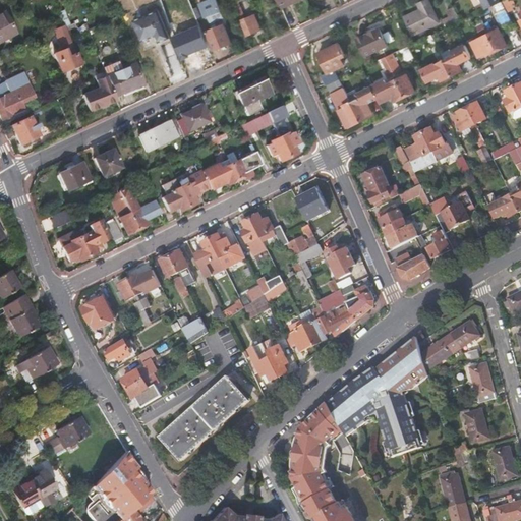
[(228,24),(217,0),(210,0),(201,3),(207,16),(210,15),(215,29),(208,31),(215,49),(232,43),(225,25),(228,24)]
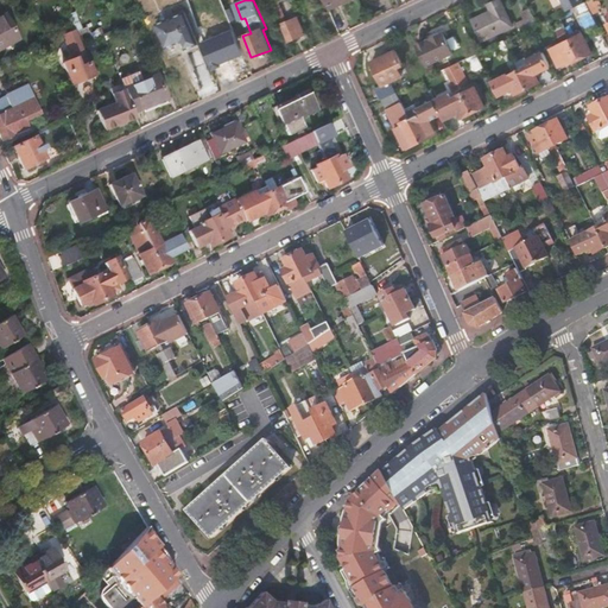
[(494,14),(475,23),(482,39),(513,25),(501,0),(495,0),(489,4),(494,14)]
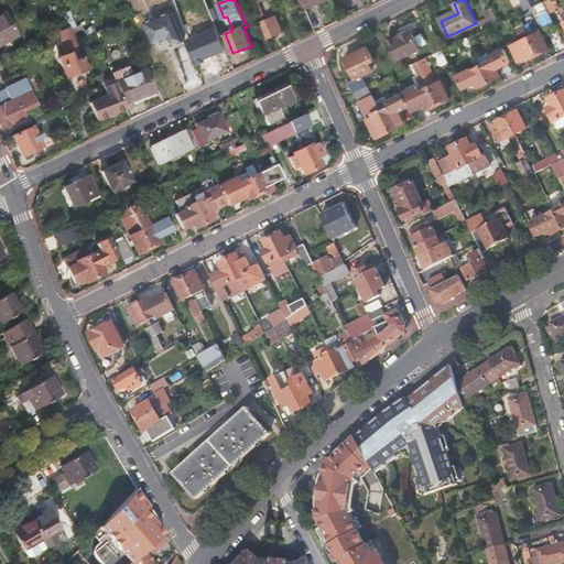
[(534,6),(542,2),(540,0),(522,0),(527,9),(534,6)]
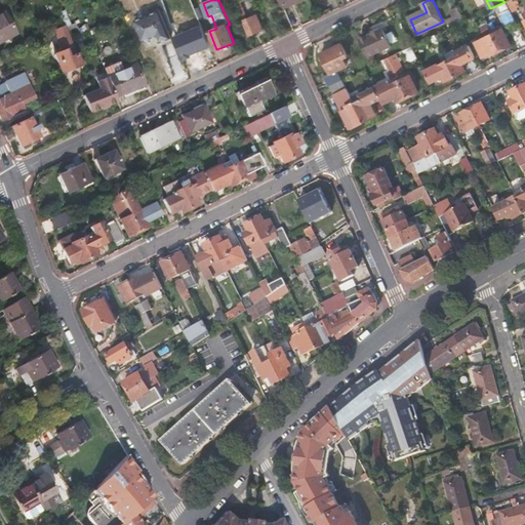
[(513,10),(521,7),(517,0),(509,0),(513,10)]
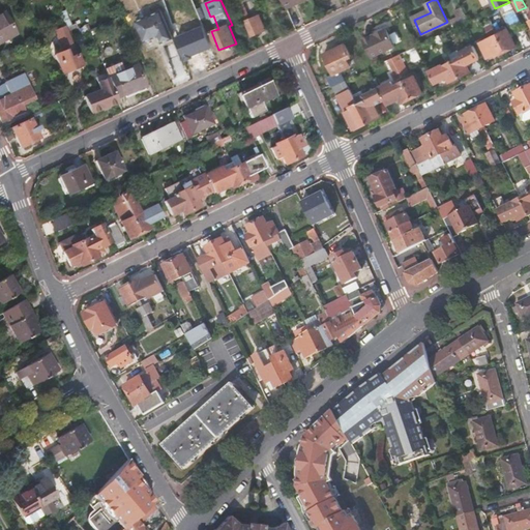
[(243,1),(238,3),(253,35),(263,31),(262,27),(264,26),(259,15),(247,19),(247,18),(249,17),(243,1)]
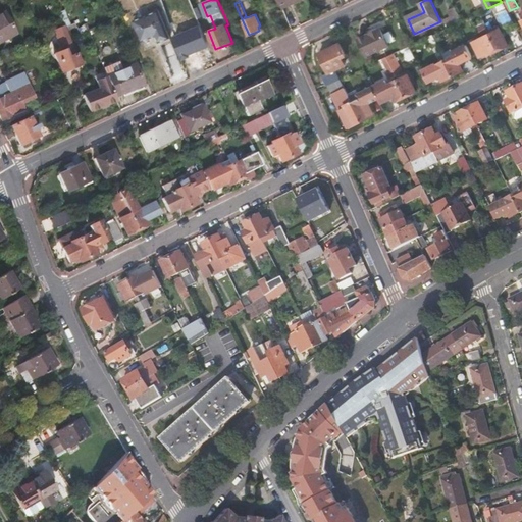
[(457,23),(461,20),(453,1),(446,4),(449,10),(442,13),(449,27),(457,23)]
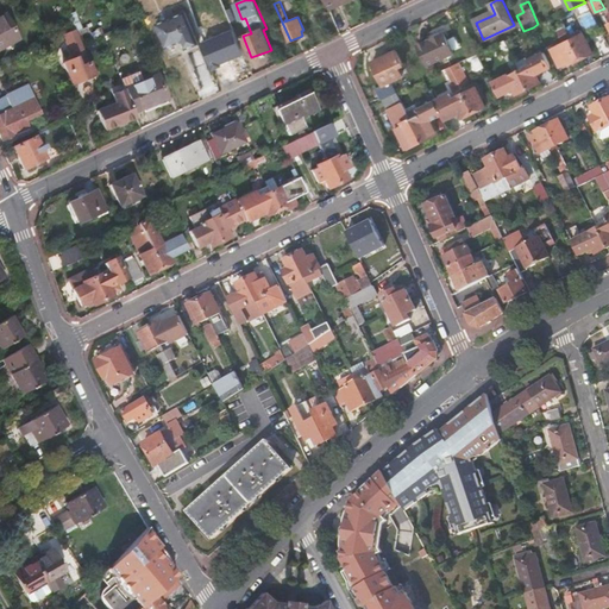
[(600,25),(588,1),(585,2),(577,6),(582,14),(584,13),(584,17),(591,29),(600,25)]
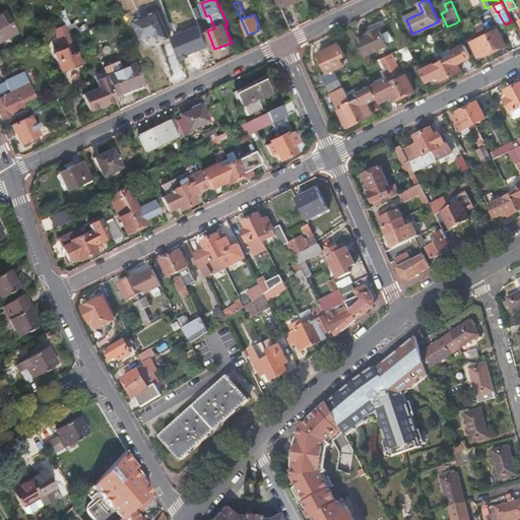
[(25,26),(19,15),(13,5),(0,13),(0,37),(16,26),(18,30),(25,26)]
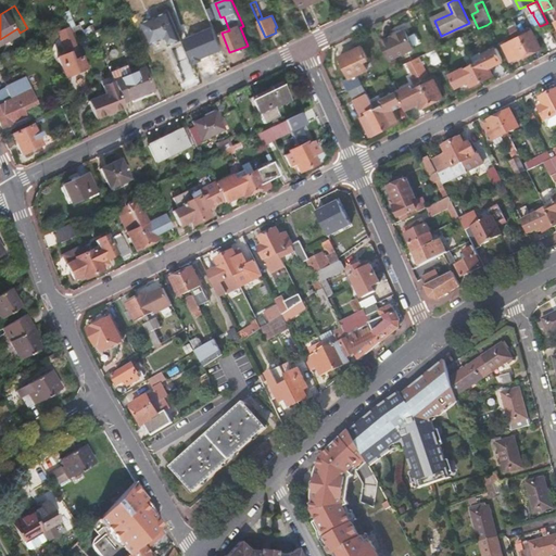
[(153,17),(163,39),(168,37),(172,45),(182,39),(171,10),(153,17)]
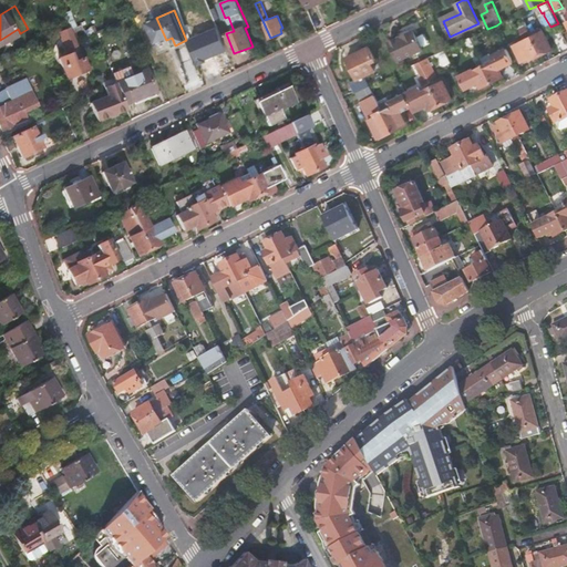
[(156,44),(166,40),(156,18),(147,22),(156,44)]
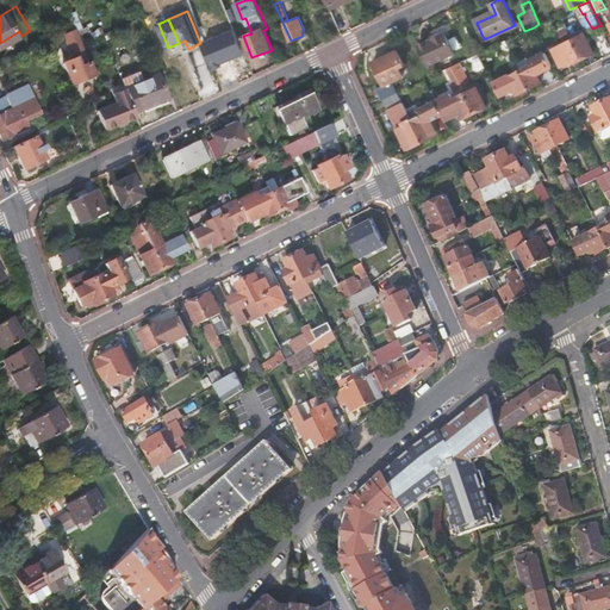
[(567,27),(560,32),(564,39),(571,36),(567,27)]
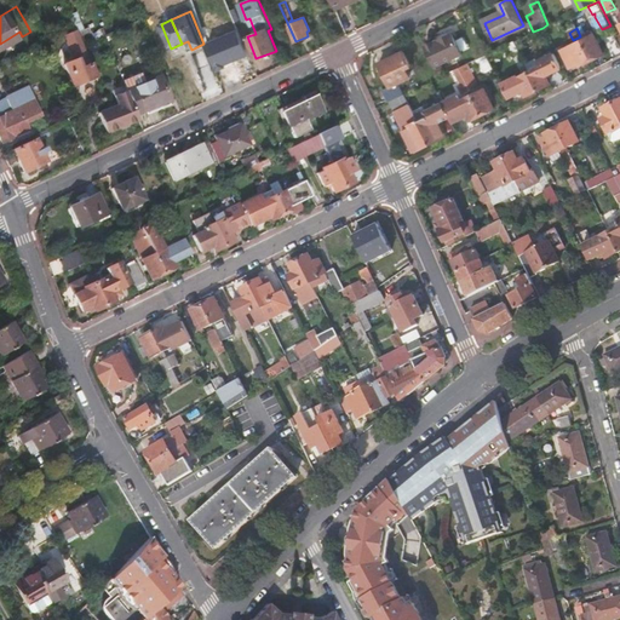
[(592,30),(581,35),(583,39),(592,59),(604,53),(592,30)]
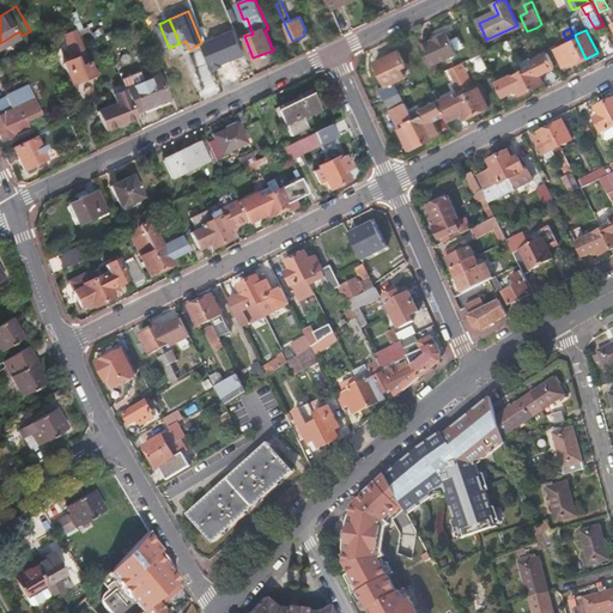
[(90,64),(77,31),(64,37),(73,60),(64,65),(72,85),(95,74),(90,64)]
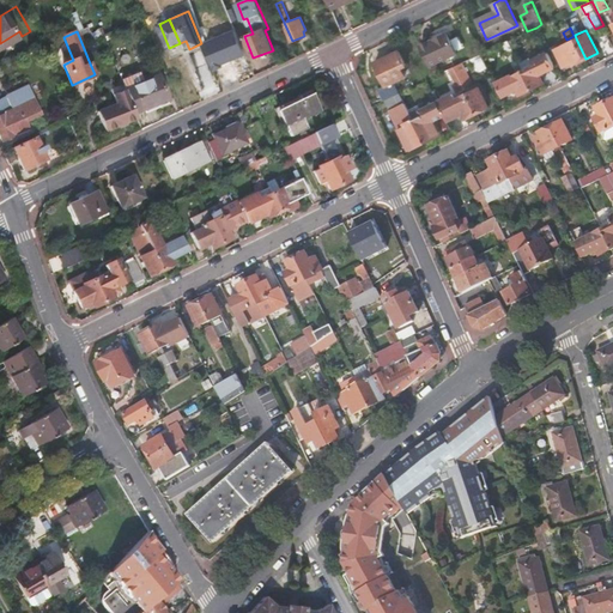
[(448,34),(420,46),(430,66),(456,54),(448,34)]
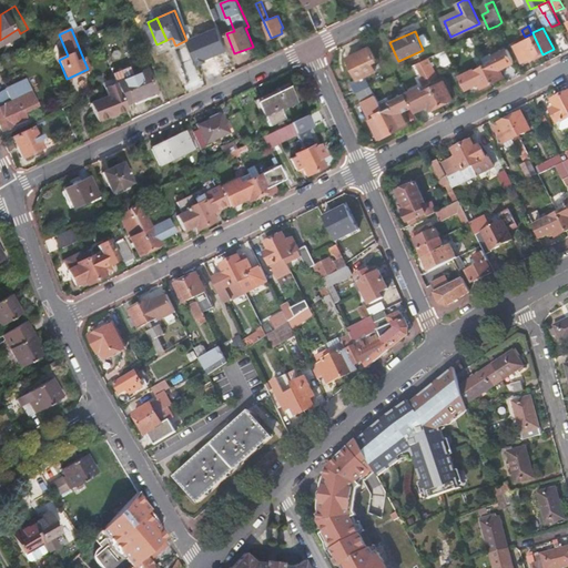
[(205,33),(193,39),(203,63),(208,61),(209,63),(213,75),(223,71),(214,51),(213,52),(212,50),(205,33)]
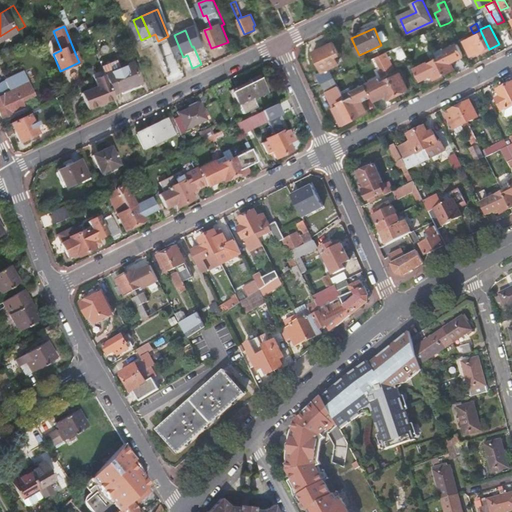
[(480,53),(489,49),(481,32),(465,41),(471,54),(479,51),(480,53)]
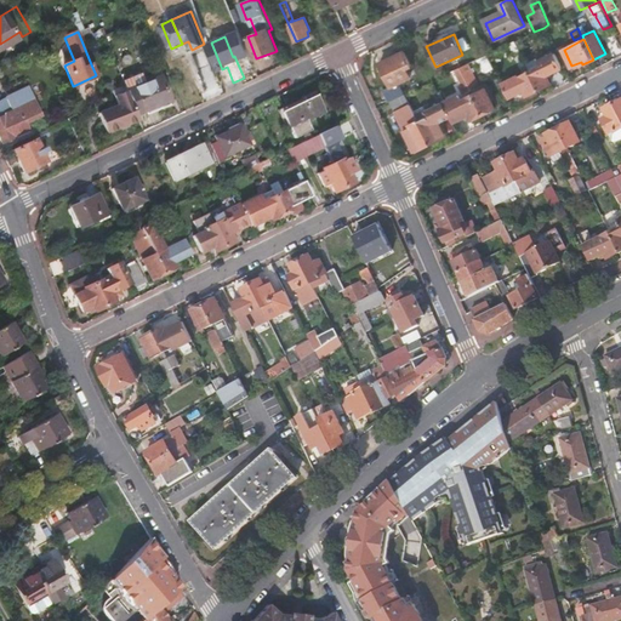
[(513,41),(501,47),(505,52),(516,46),(513,41)]
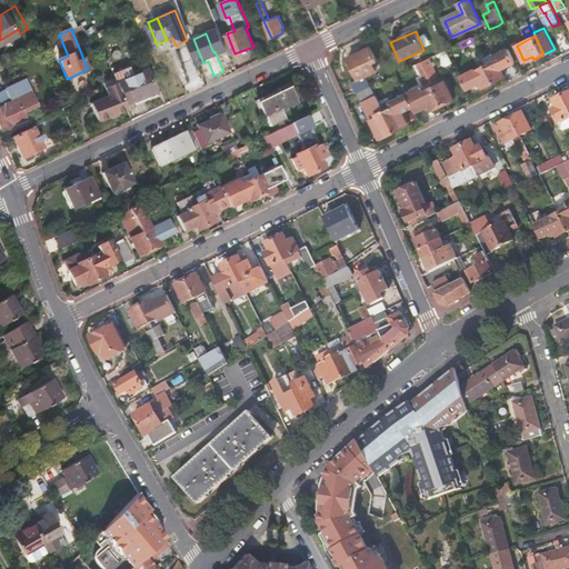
[(188,45),(175,50),(190,89),(203,83),(188,45)]
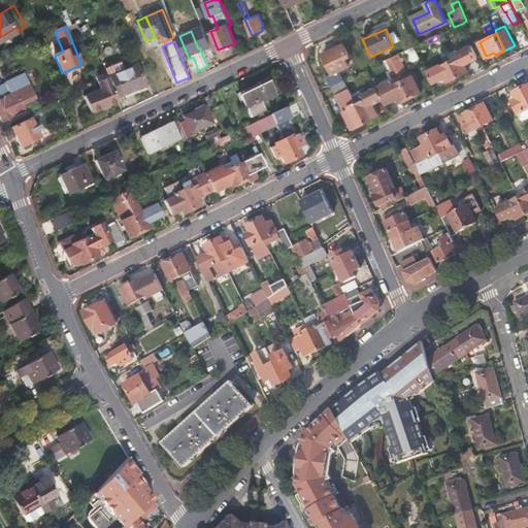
[(199,47),(207,66),(218,62),(212,47),(210,42),(199,47)]
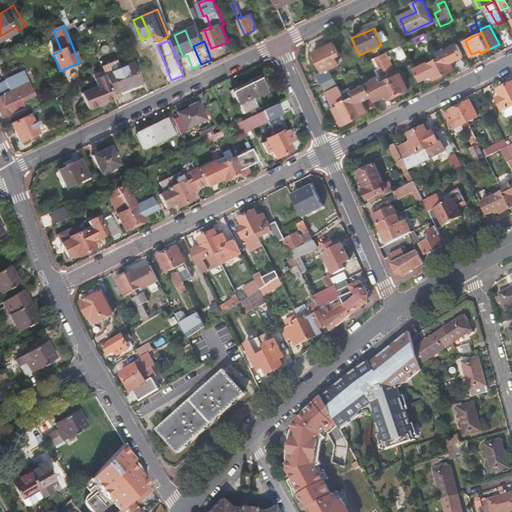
[(334,43),(314,52),(323,71),(339,63),(335,56),(339,54),(334,43)]
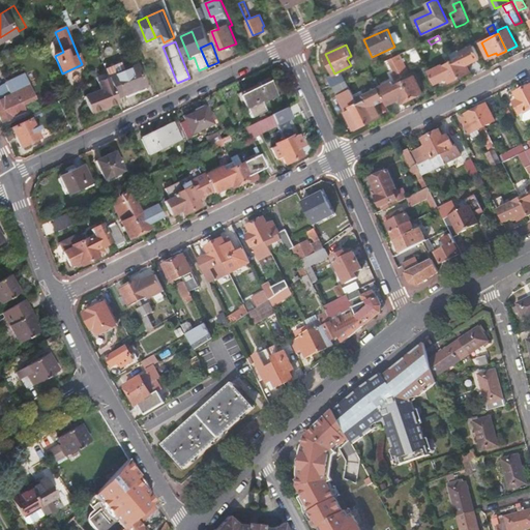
[(452,60),(460,77),(470,71),(467,64),(479,58),(473,46),(461,52),(460,49),(453,51),(457,58),(452,60)]
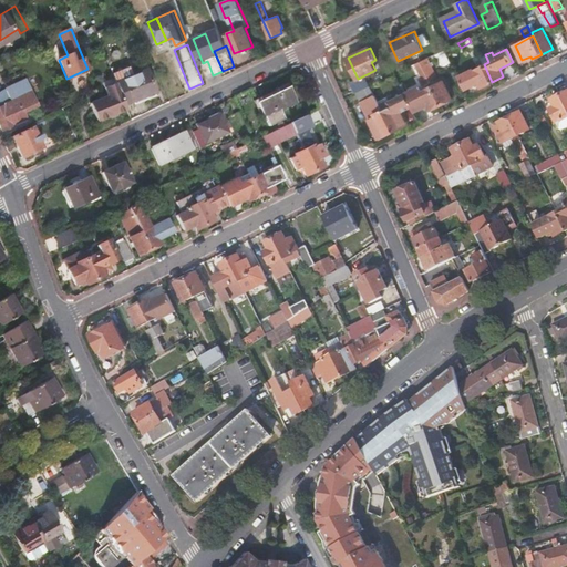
[(421,61),(442,104),(452,99),(443,81),(439,83),(436,80),(437,79),(428,58),(421,61)]
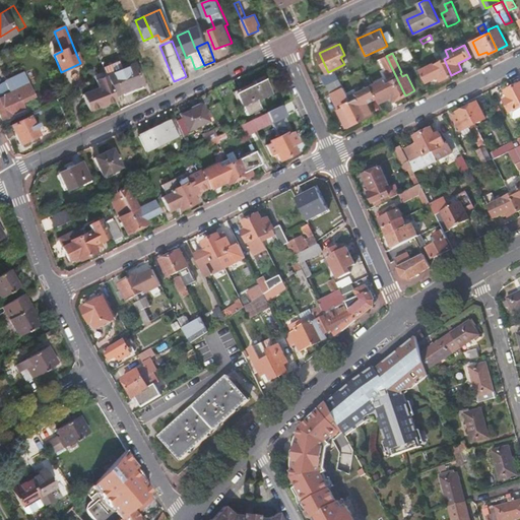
[(386,56),(380,59),(389,78),(390,78),(392,81),(387,83),(385,78),(372,85),(374,89),(380,102),(393,95),(395,101),(405,95),(386,56)]
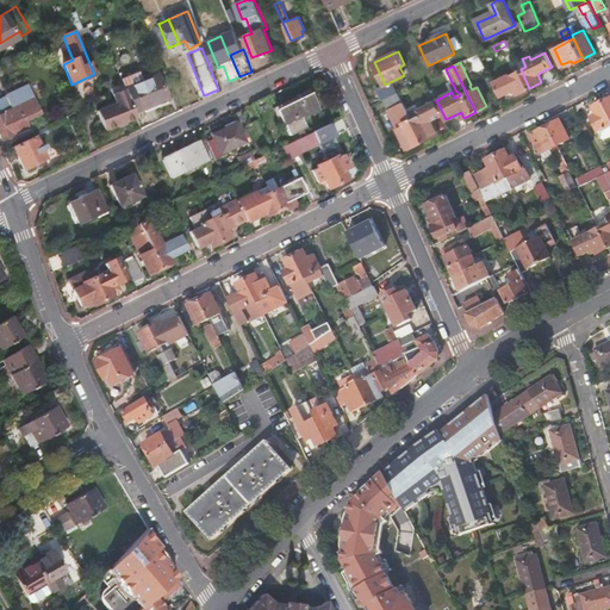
[(521,69),(495,82),(500,95),(515,88),(517,93),(529,88),(521,69)]
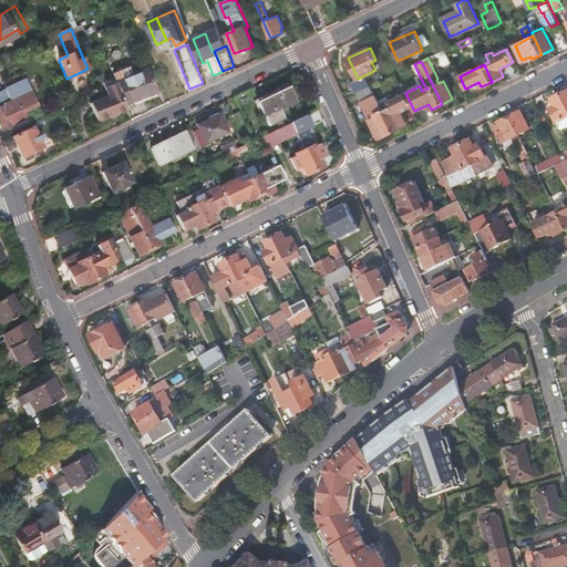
[(117,83),(126,103),(135,100),(145,95),(146,99),(152,96),(151,94),(154,92),(157,91),(148,69),(133,74),(130,66),(114,73),(115,76),(117,83)]
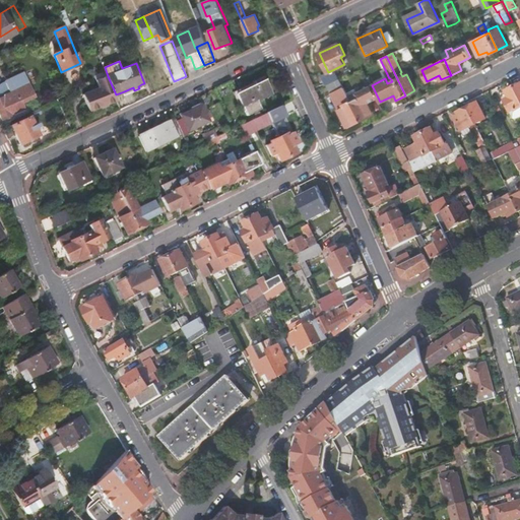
[(95,74),(99,80),(108,76),(106,70),(95,74)]
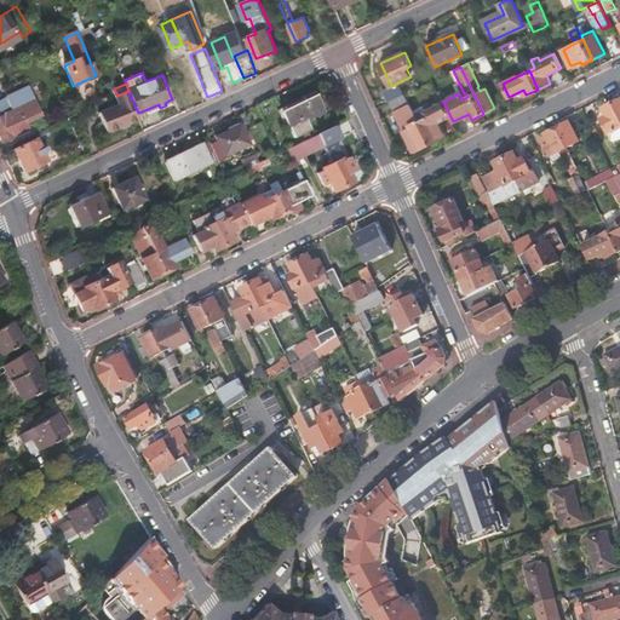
[(1,101),(0,101),(0,133),(4,143),(30,130),(27,122),(42,115),(30,87),(16,93),(9,97),(1,101)]
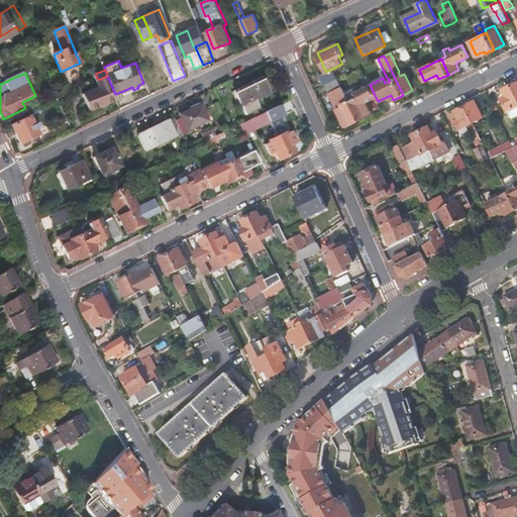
[(107,76),(98,80),(100,87),(84,93),(91,110),(117,99),(107,76)]
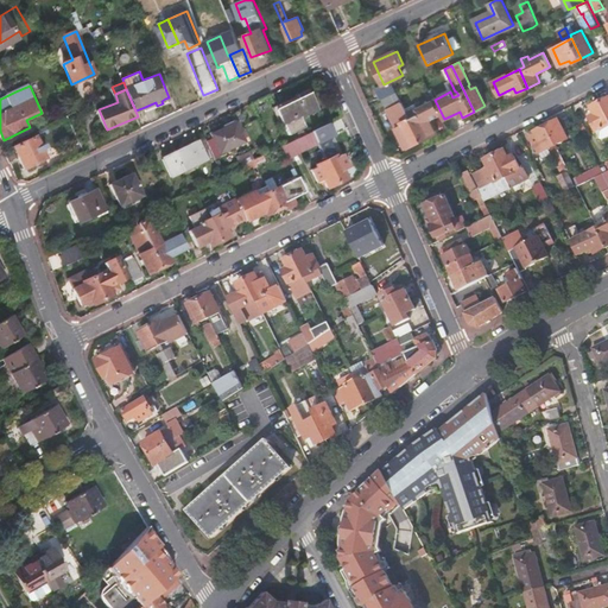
[(289,101),(277,107),(290,134),(305,127),(301,116),(317,108),(309,89),(298,94),(301,97),(290,102),(289,101)]
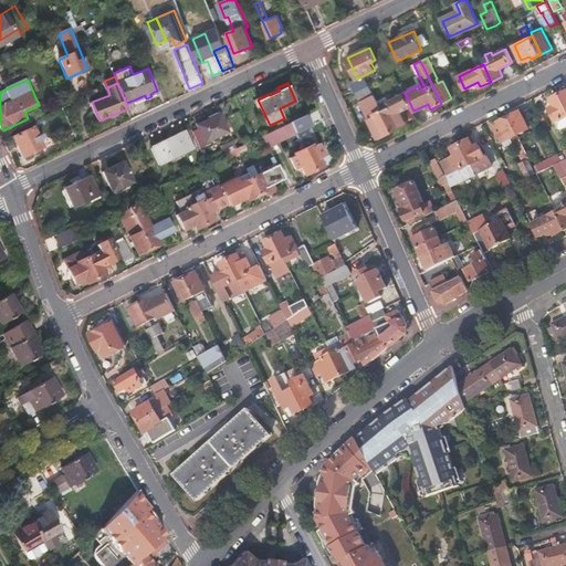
[(369,85),(355,92),(378,137),(391,130),(374,92),(369,85)]
